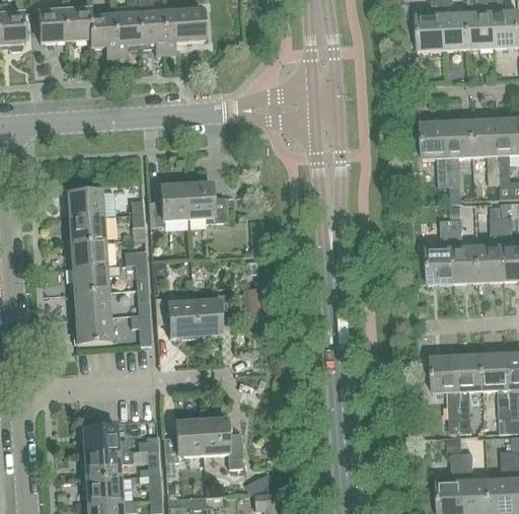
[(140,45),(142,45),(145,49),(151,49),(153,44),(155,44),(156,55),(166,54),(163,11),(153,12),(152,0),(137,0),(138,13),(139,13),(140,45)]
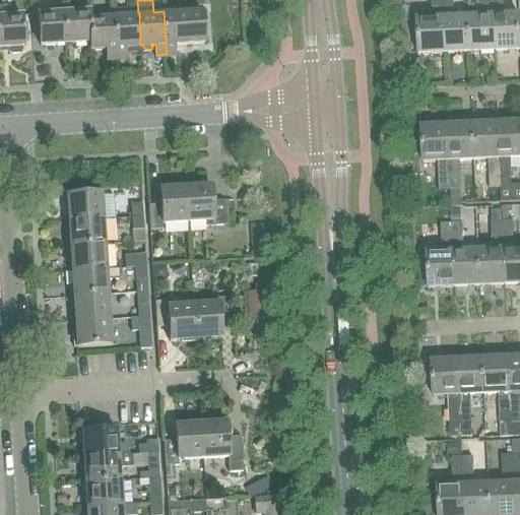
[(444,50),(441,0),(431,0),(432,13),(416,14),(418,51),(444,50)]
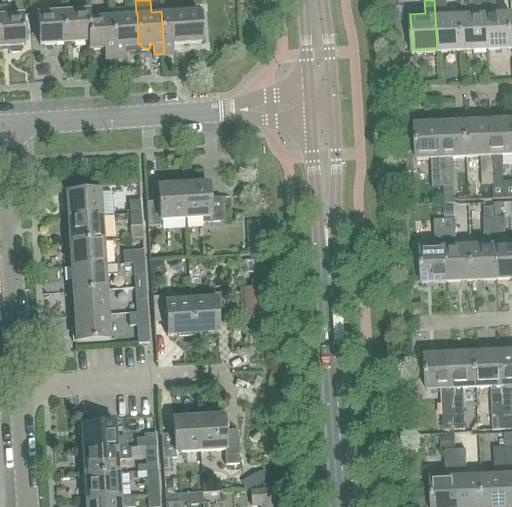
[(434,0),(437,49),(462,48),(461,11),(447,12),(446,0),(434,0)]
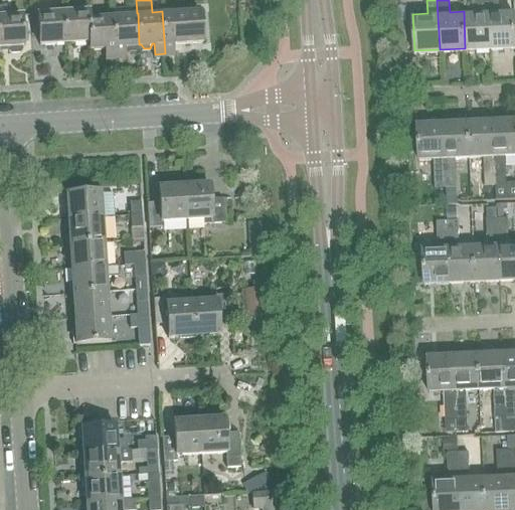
[(471,0),(472,11),(464,11),(465,48),(491,47),(488,0),(471,0)]
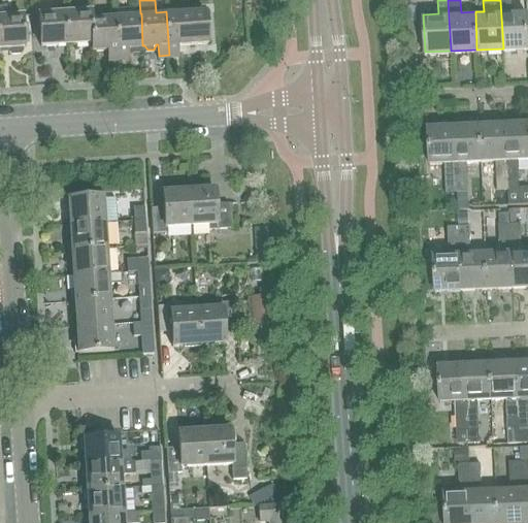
[(512,10),(510,0),(500,0),(503,48),(527,46),(527,28),(527,9),(512,10)]
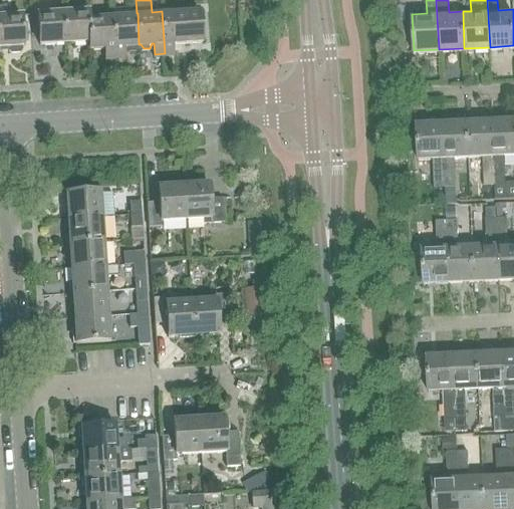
[(0,45),(8,45),(8,48),(11,51),(20,50),(22,47),(22,44),(23,44),(21,13),(8,14),(7,2),(0,2),(0,45)]
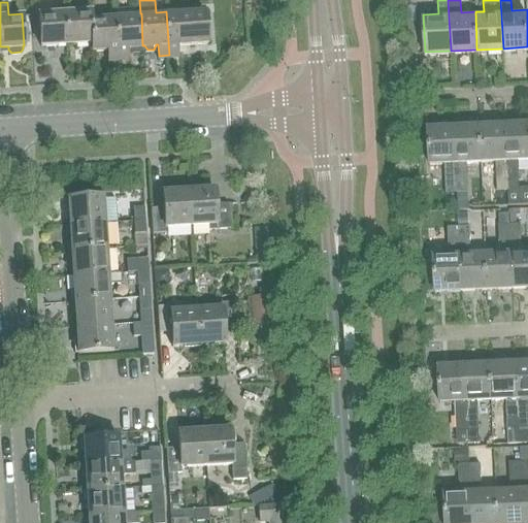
[(67,42),(92,40),(90,17),(91,17),(90,8),(65,10),(67,42)]
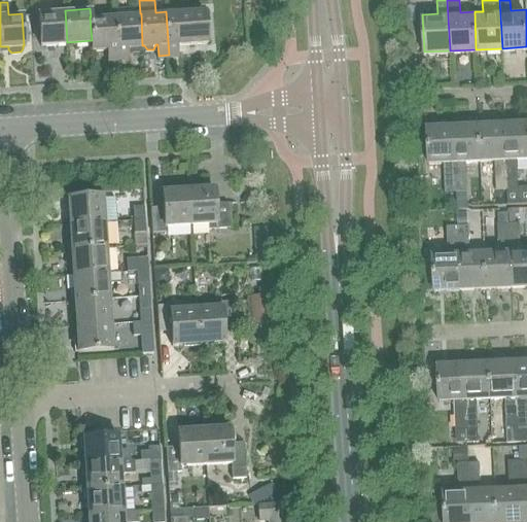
[(206,9),(166,11),(169,55),(178,55),(178,43),(208,41),(206,9)]
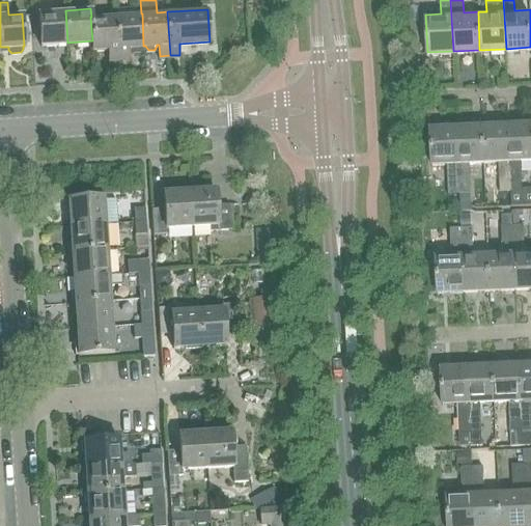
[(42,44),(67,43),(65,10),(39,12),(42,44)]
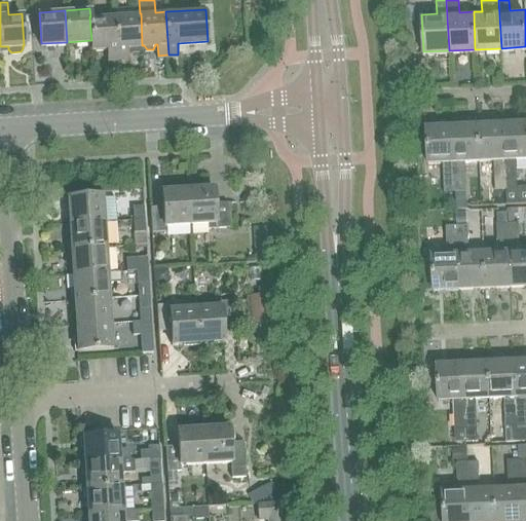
[(141,13),(140,13),(115,15),(118,58),(128,58),(127,46),(129,46),(132,50),(139,49),(141,45),(142,45),(141,13)]
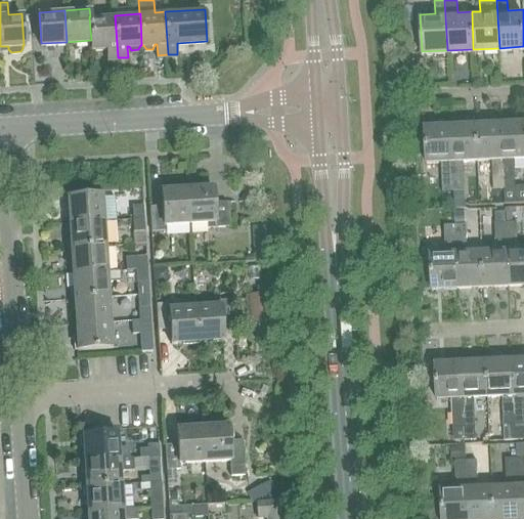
[(89,16),(91,40),(91,48),(106,47),(107,58),(118,57),(115,15),(90,16),(89,16)]
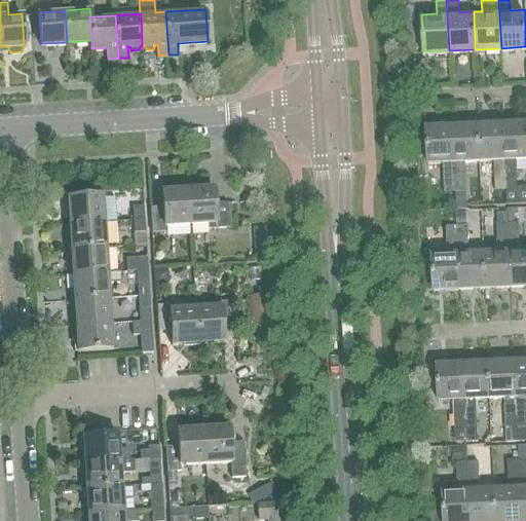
[(525,118),(502,120),(505,185),(518,184),(517,155),(525,154),(525,118)]
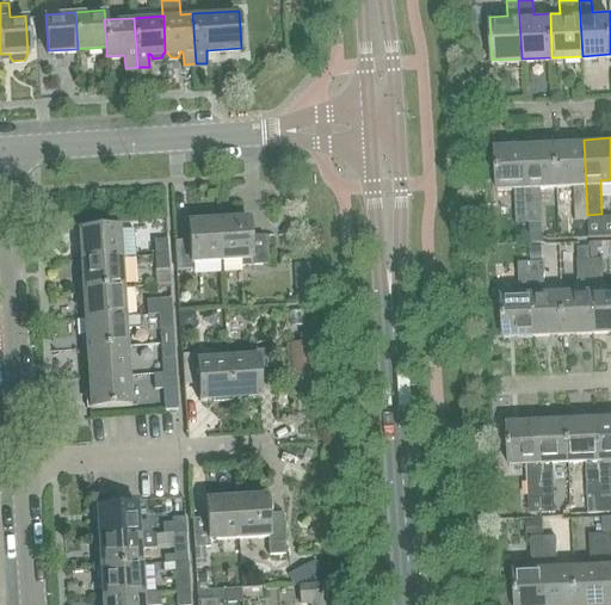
[(573,183),(575,215),(587,215),(584,140),(554,141),(556,183),(573,183)]
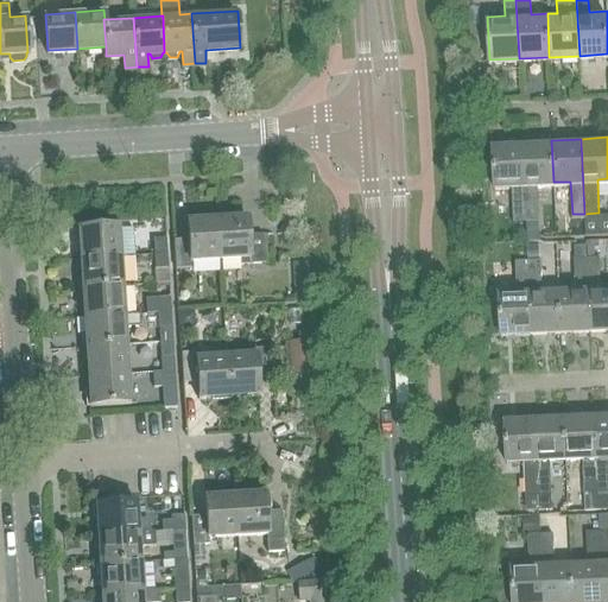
[(537,183),(553,182),(551,140),(523,141),(526,216),(539,215),(537,183)]
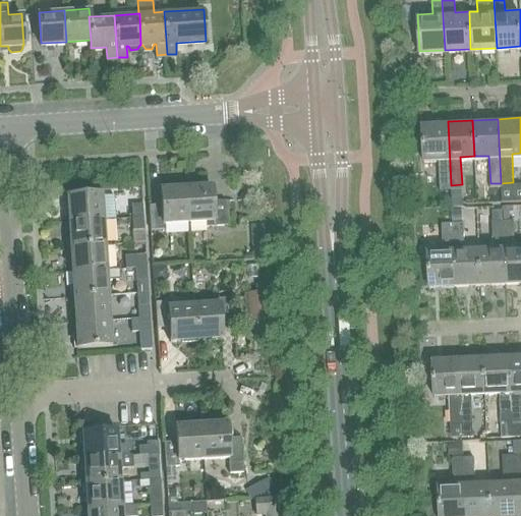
[(440,185),(451,185),(448,121),(422,122),(423,158),(439,158),(440,185)]
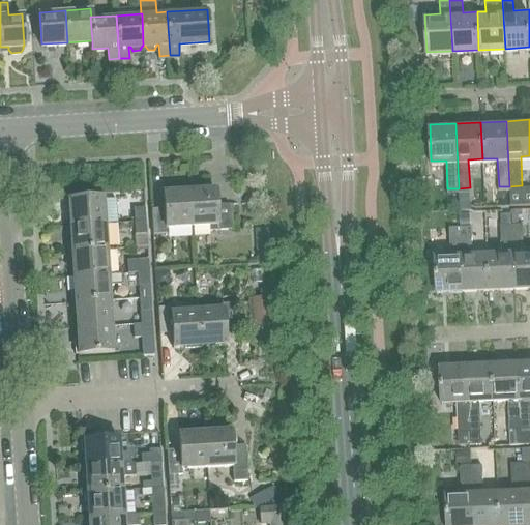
[(215,185),(189,187),(192,223),(216,222),(217,226),(231,226),(229,201),(216,202),(215,185)]
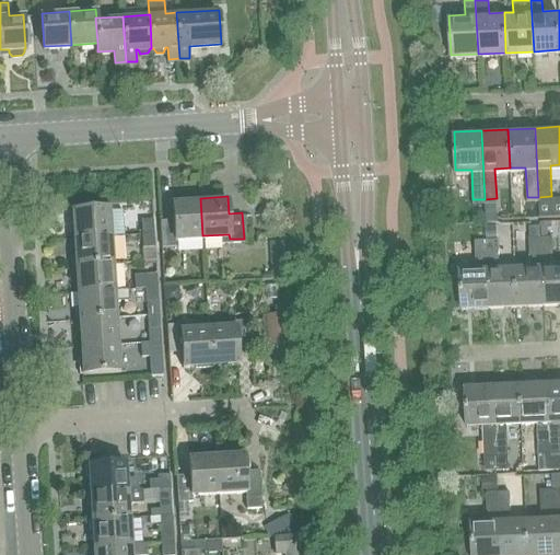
[(202,235),(200,198),(172,200),(173,217),(160,217),(161,243),(176,243),(175,238),(202,235)]
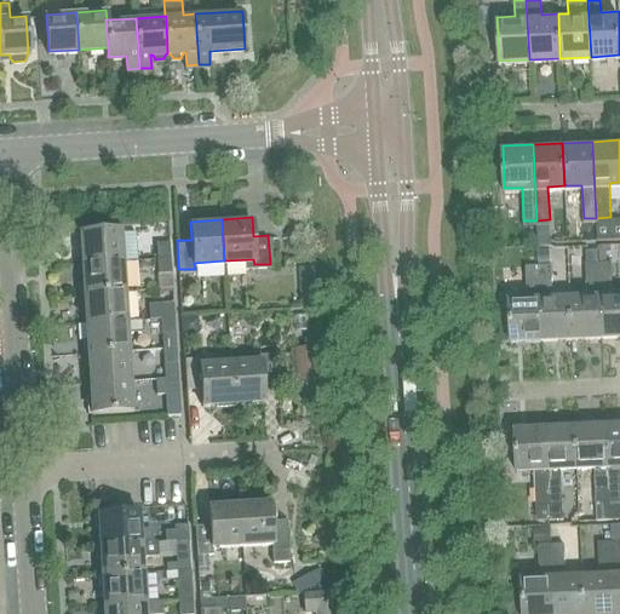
[(81,229),(82,259),(124,256),(121,227),(81,229)]
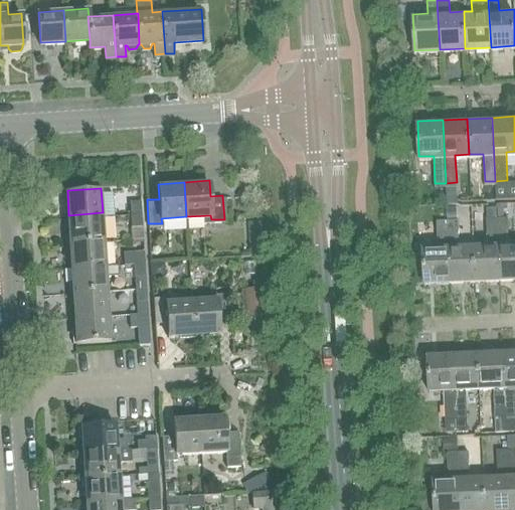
[(141,210),(140,198),(130,199),(131,211),(141,210)]
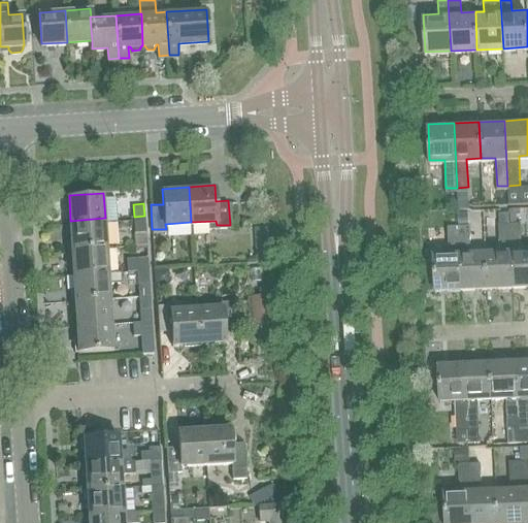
[(498,209),(498,221),(500,250),(485,250),(487,286),(513,285),(509,220),(508,209),(498,209)]
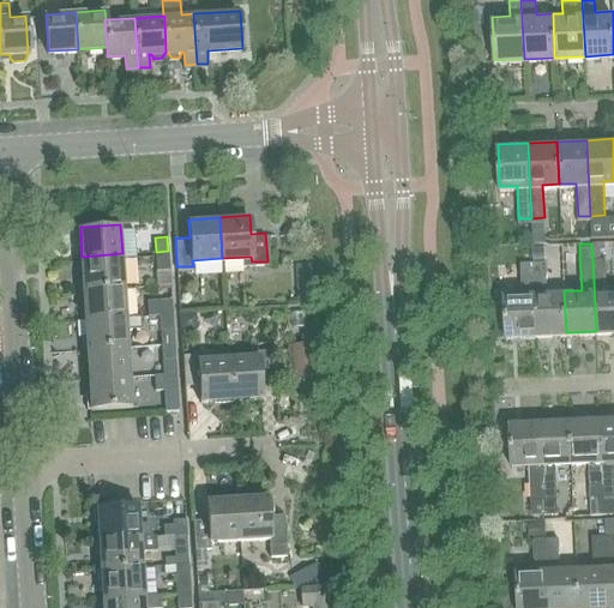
[(156,252),(156,268),(169,266),(168,251),(156,252)]
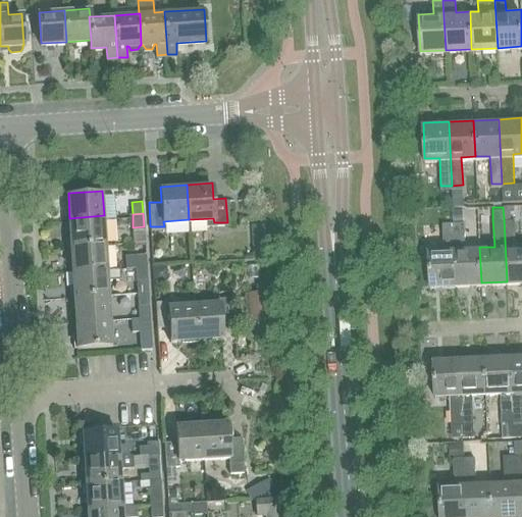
[(69,218),(71,243),(105,241),(104,215),(69,218)]
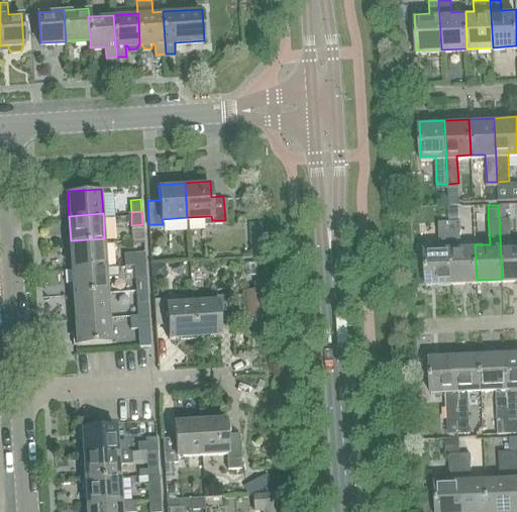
[(511,215),(499,215),(502,279),(516,278),(516,242),(513,243),(511,215)]
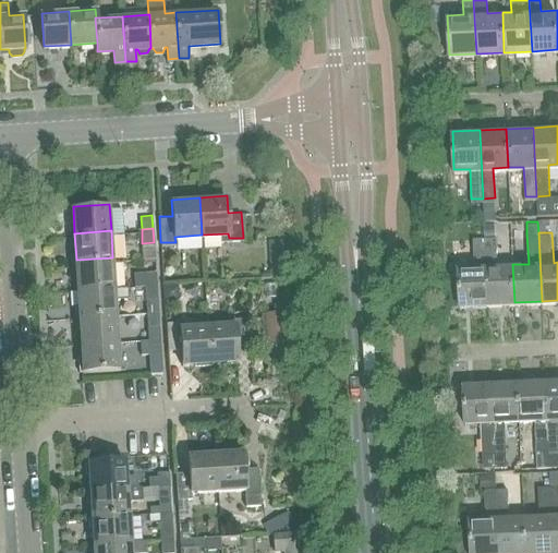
[(497,235),(485,236),(488,304),(514,302),(512,264),(498,265),(497,235)]
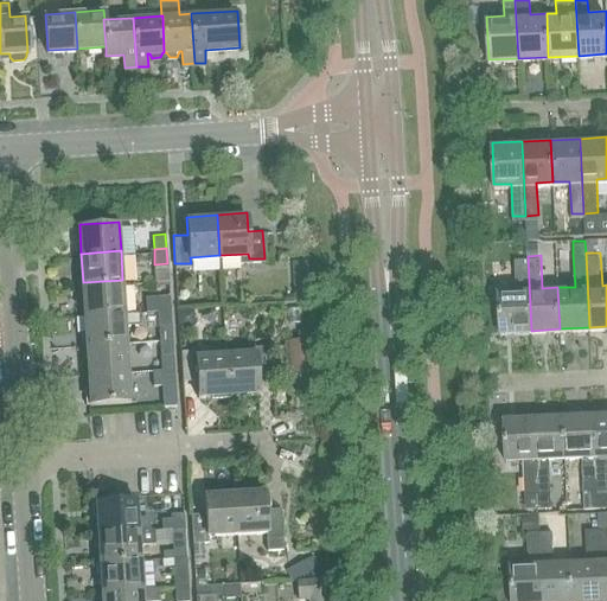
[(531,331),(528,256),(515,256),(516,289),(498,291),(500,332),(531,331)]
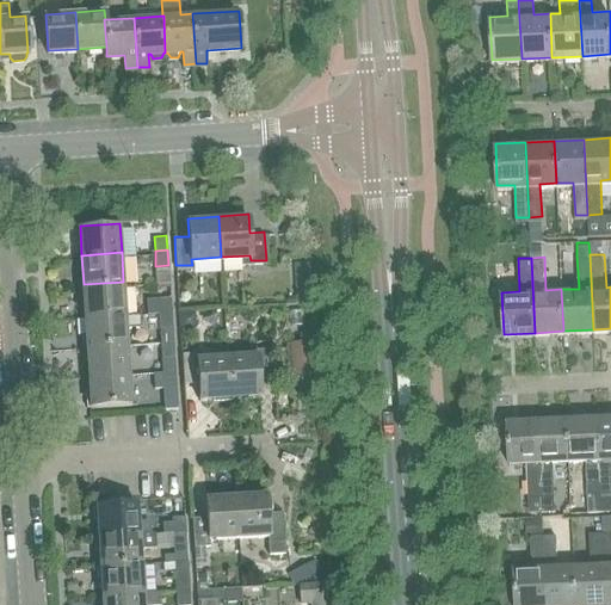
[(84,284),(85,314),(125,312),(123,282),(84,284)]
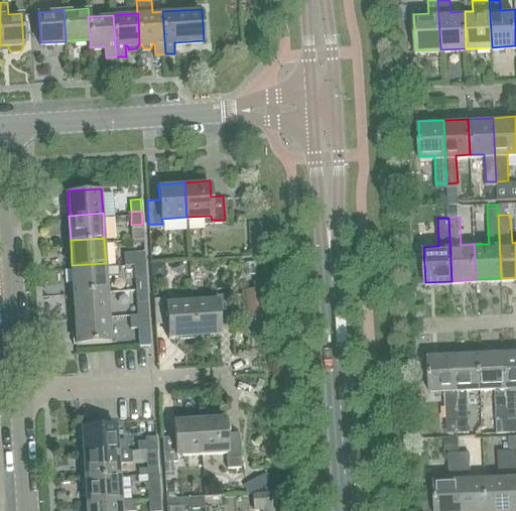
[(145,261),(144,248),(133,249),(134,261),(145,261)]
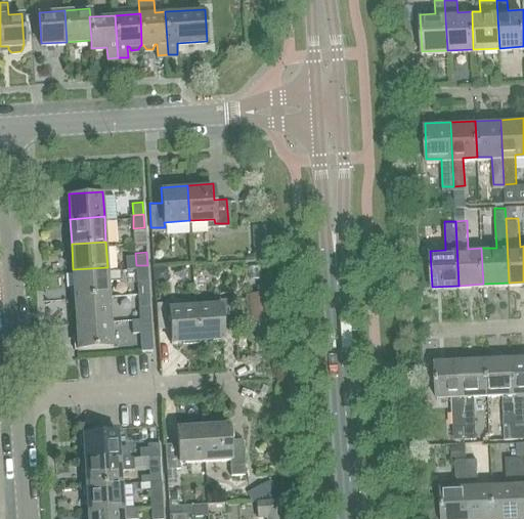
[(136,265),(136,278),(147,278),(147,265),(136,265)]
